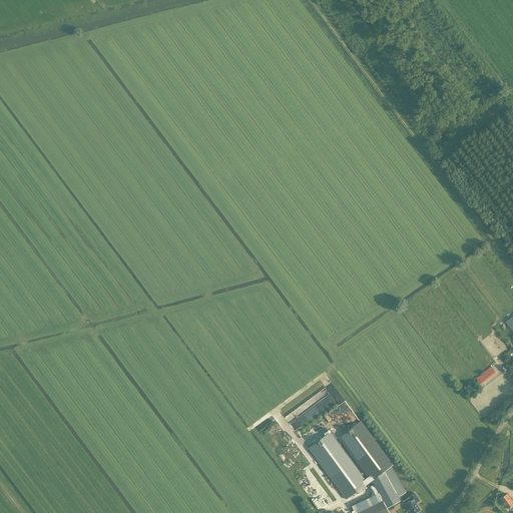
[(491,367),(476,379),(481,385),(496,373),(491,367)]
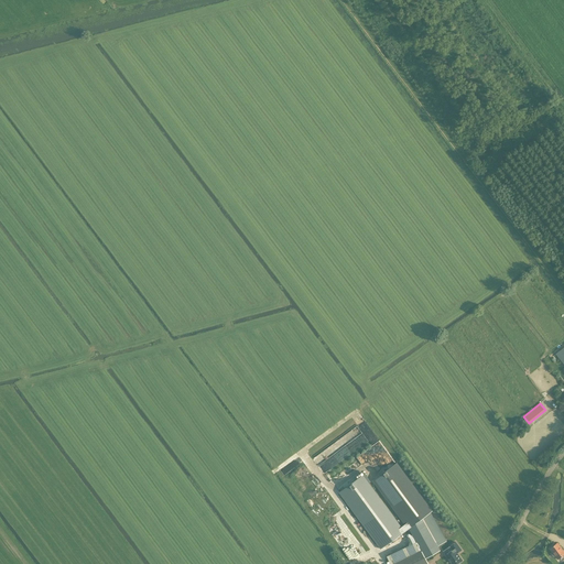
[(343,436),(348,445),(332,456),(336,463),(369,442),(359,426),(343,436)]
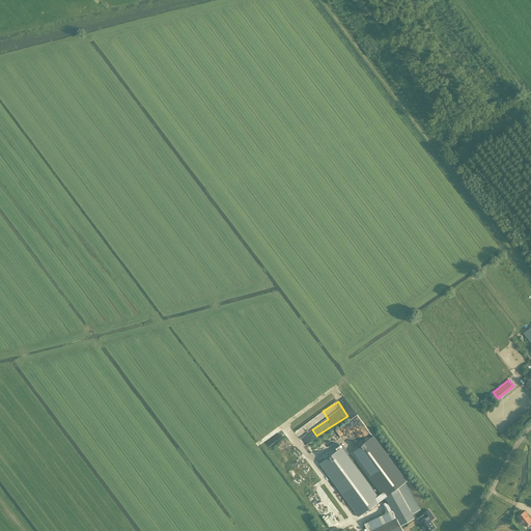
[(306,436),(302,440),(308,445),(313,439),(315,437),(313,435),(311,437),(310,436),(308,438),(306,436)]
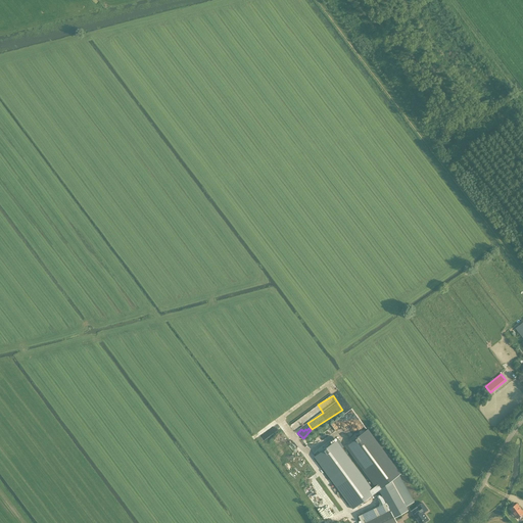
[(400,474),(367,429),(345,445),(379,490),(391,481),(394,479),(400,474)]
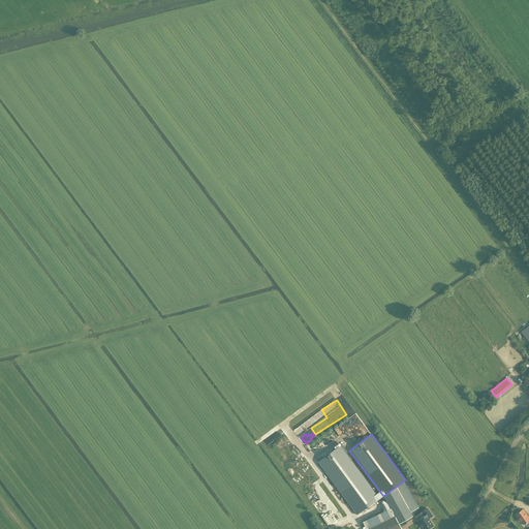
[(356,516),(383,496),(380,492),(378,494),(341,445),(317,463),(356,516)]
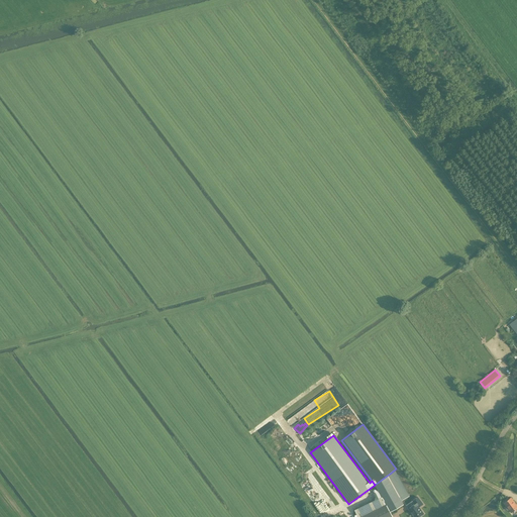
[(375,485),(390,512),(411,500),(394,471),(390,474),(387,476),(388,477),(375,485)]
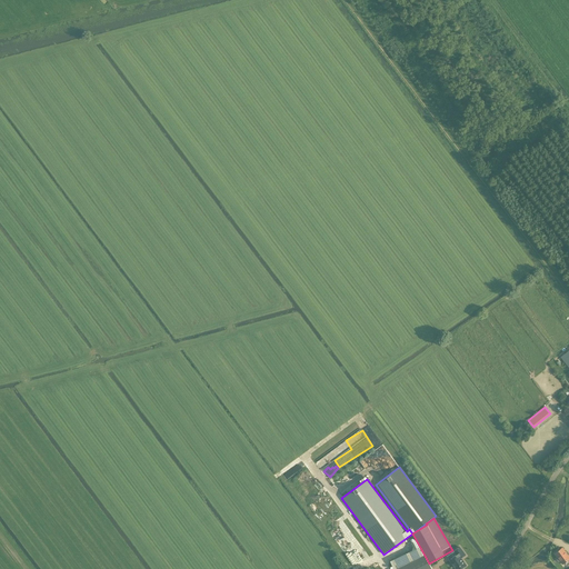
[(322,533),(328,530),(329,533),(333,532),(330,526),(327,528),(323,522),(318,525),(322,533)]
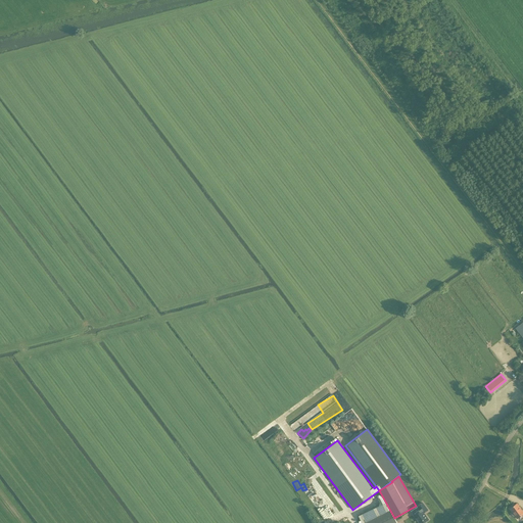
[(315,502),(325,518),(333,514),(330,510),(335,507),(327,493),(321,496),(321,497),(315,502)]
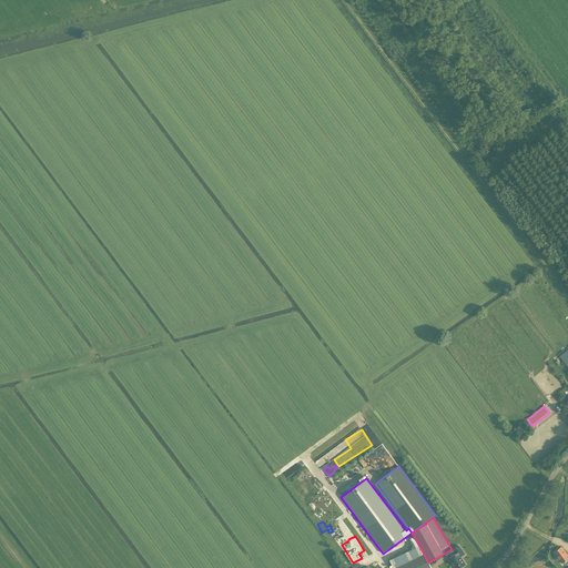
[(567,555),(561,546),(553,553),(556,557),(556,558),(557,560),(558,560),(561,564),(567,558),(567,555)]
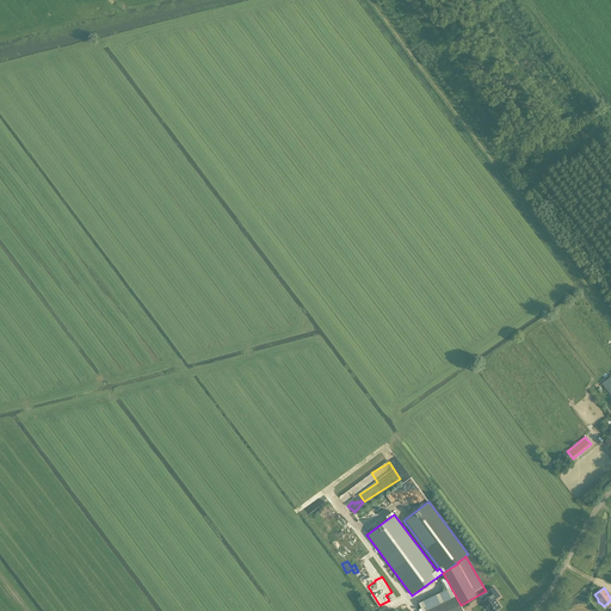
[(451,588),(419,604),(421,610),(448,610),(455,608),(460,605),(451,588)]
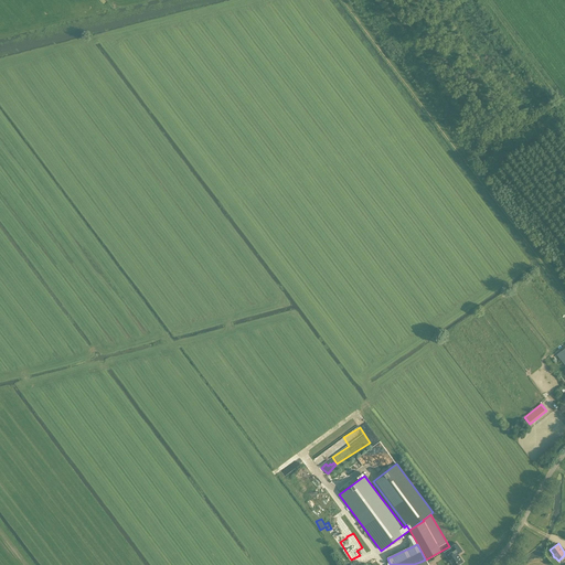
[(454,564),(461,564),(465,563),(460,556),(465,553),(458,545),(452,548),(456,552),(448,557),(454,564)]
